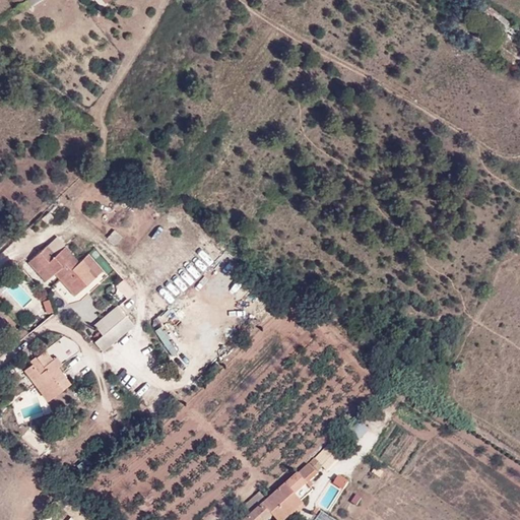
[(515,249),(519,237),(519,236),(510,232),(505,245),(515,249)]
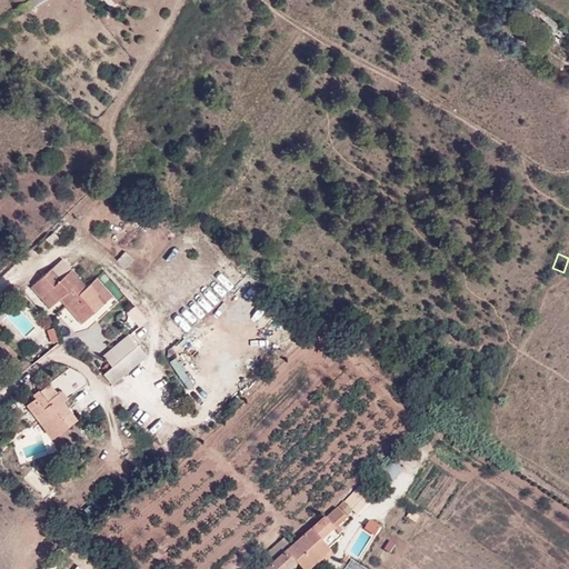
[(87,287),(71,270),(63,276),(79,292),(87,287)]
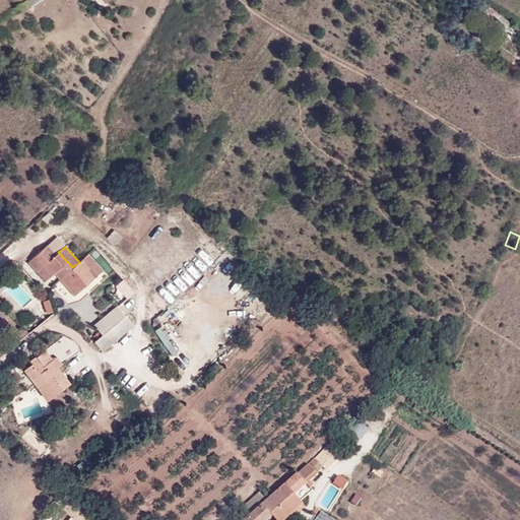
[(46,281),(55,274),(74,296),(93,278),(79,262),(72,267),(58,252),(56,255),(50,248),(30,263),(46,281)]
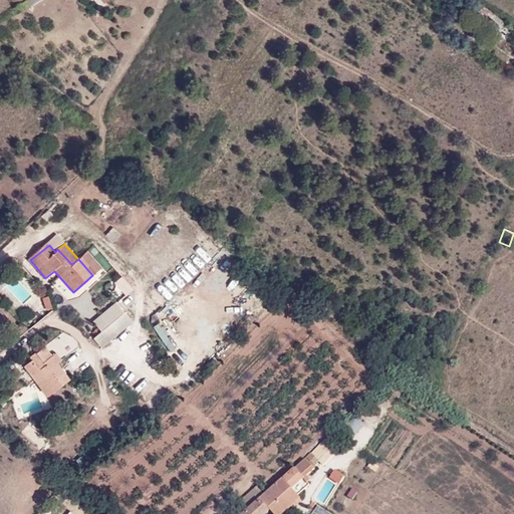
[(78,298),(97,281),(92,275),(73,292),(78,298)]
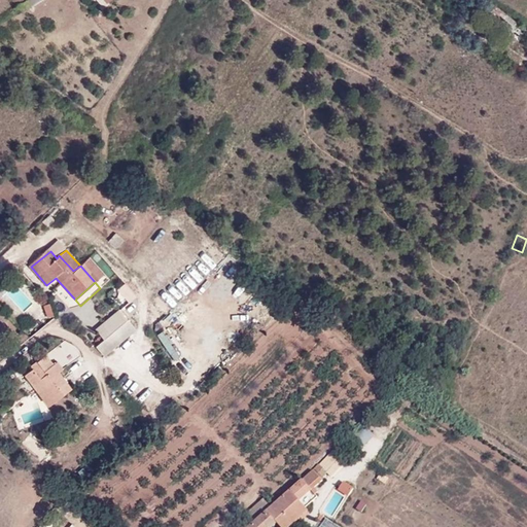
[(55,291),(61,299),(68,292),(62,285),(55,291)]
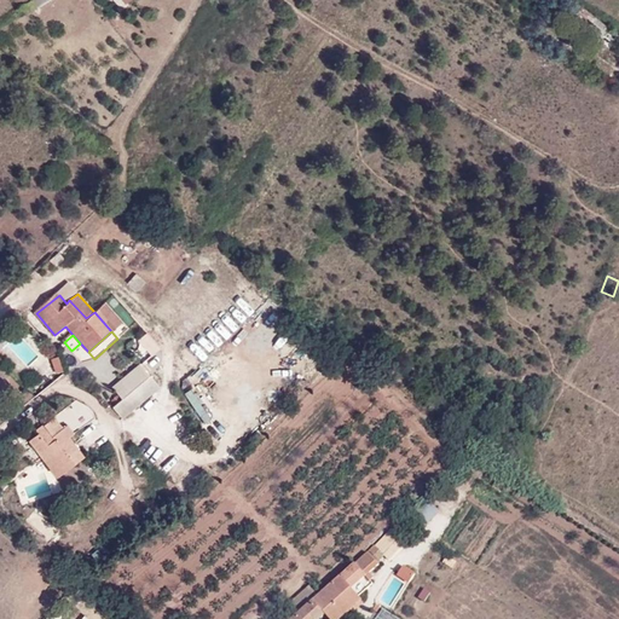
[(58,374),(64,371),(59,357),(53,359),(58,374)]
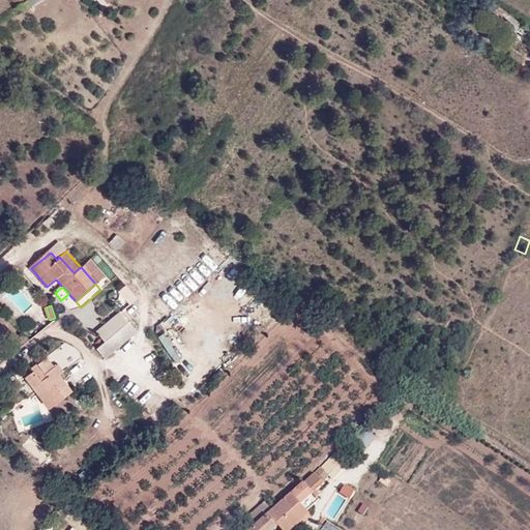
[(117,306),(106,316),(118,330),(129,321),(117,306)]
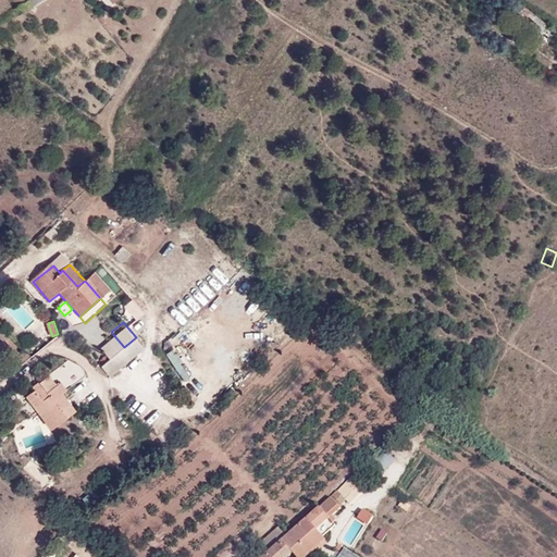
[(145,348),(136,337),(124,347),(102,366),(111,375),(145,348)]
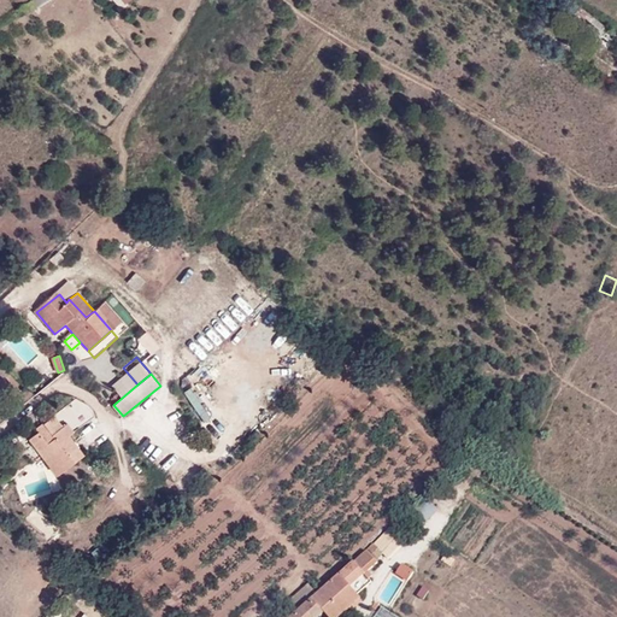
[(63,424),(56,415),(45,422),(46,425),(39,432),(29,439),(39,451),(43,447),(58,465),(70,456),(74,462),(84,453),(70,434),(74,430),(68,422),(63,424)]
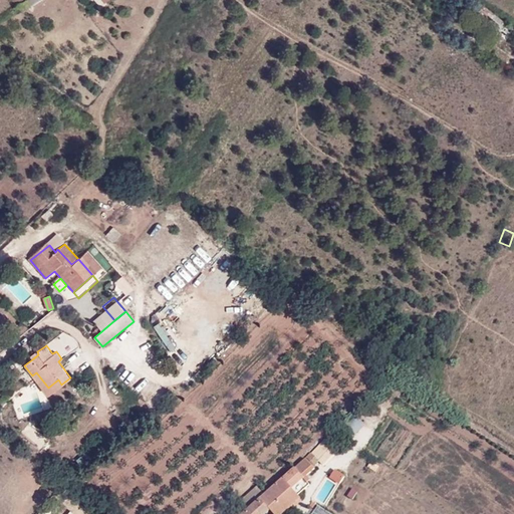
[(32,375),(47,396),(61,384),(58,379),(48,388),(36,372),(32,375)]
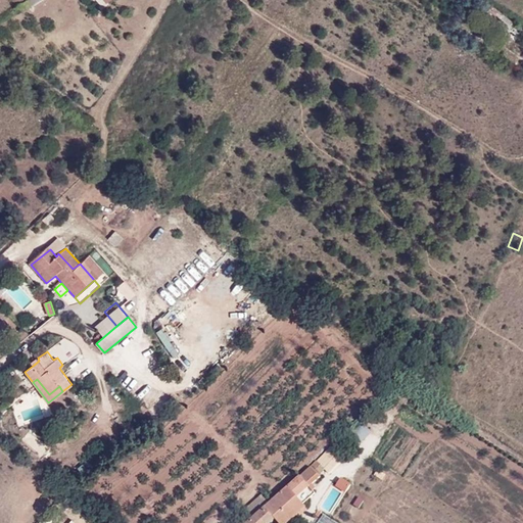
[(320,478),(311,468),(247,522),(271,522),(275,520),(277,522),(288,522),(305,508),(303,505),(316,493),(310,487),(320,478)]
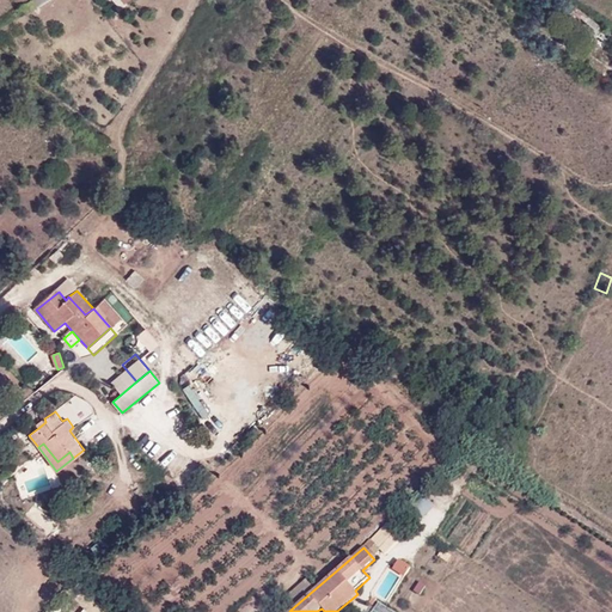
[(404,579),(411,569),(399,561),(393,570),(404,579)]
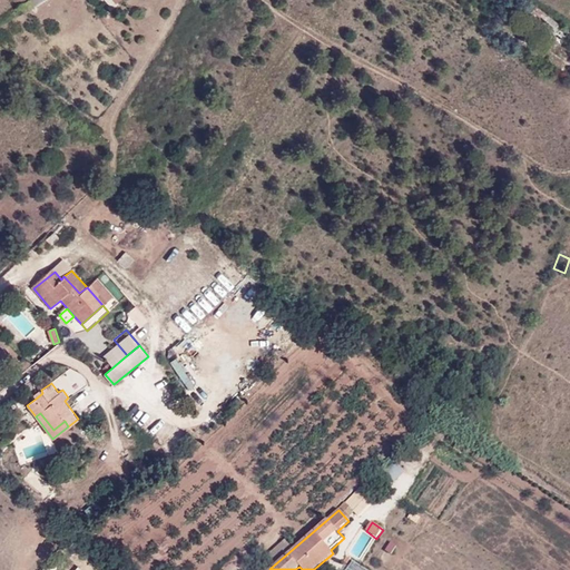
[(369,569),(354,560),(346,569),(369,569)]
